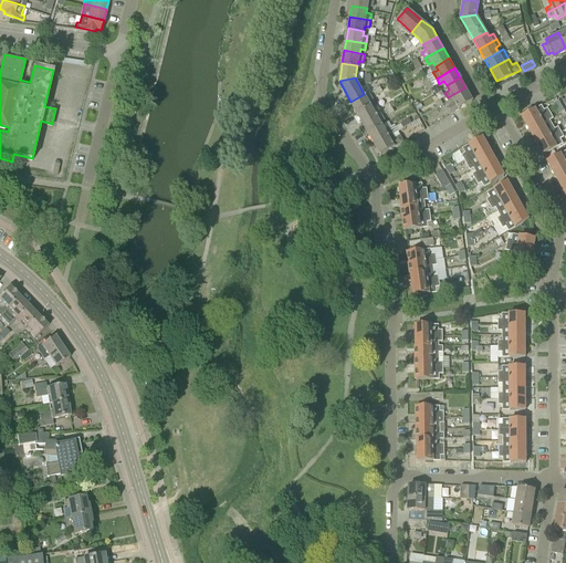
[(465,87),(448,97),(451,103),(446,105),(450,113),(472,100),(465,87)]
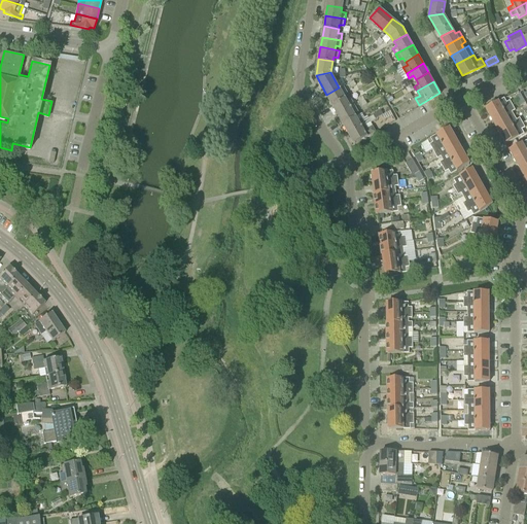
[(331,104),(344,97),(342,93),(347,91),(344,84),(339,88),(326,95),(331,104)]
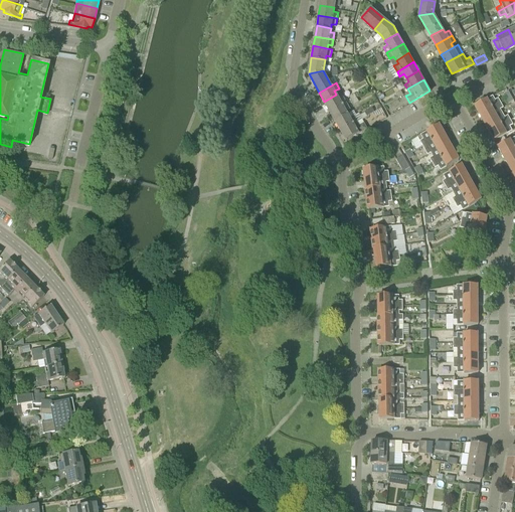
[(503,92),(506,98),(511,95),(508,89),(503,92)]
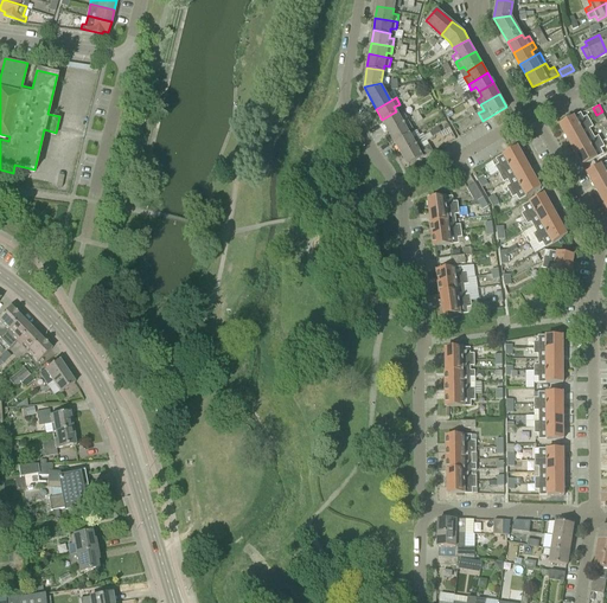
[(560,122),(564,132),(589,119),(587,113),(583,115),(581,110),(560,122)]
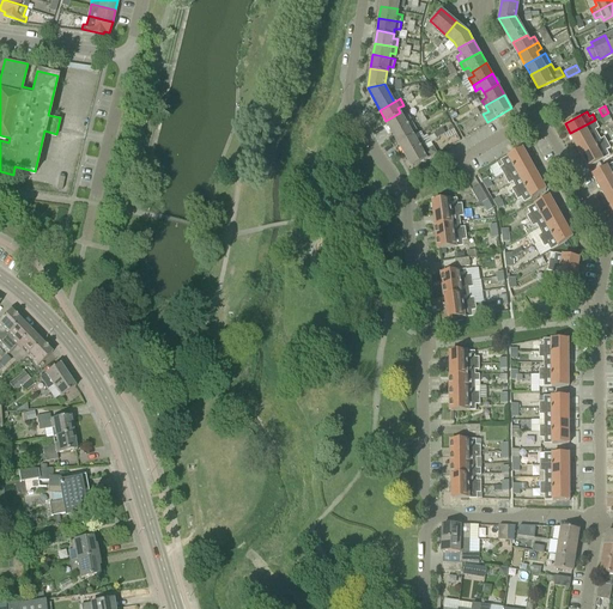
[(393,132),(412,120),(408,114),(404,116),(400,113),(386,121),(393,132)]
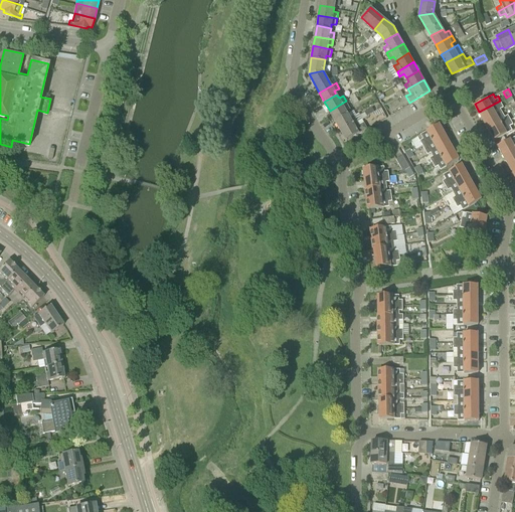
[(335,119),(347,113),(345,109),(349,106),(346,101),(330,111),(335,119)]
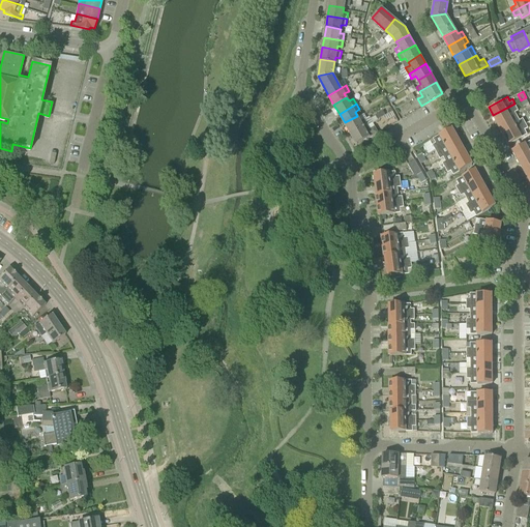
[(514,104),(493,115),(498,124),(517,114),(514,110),(518,108),(514,104)]
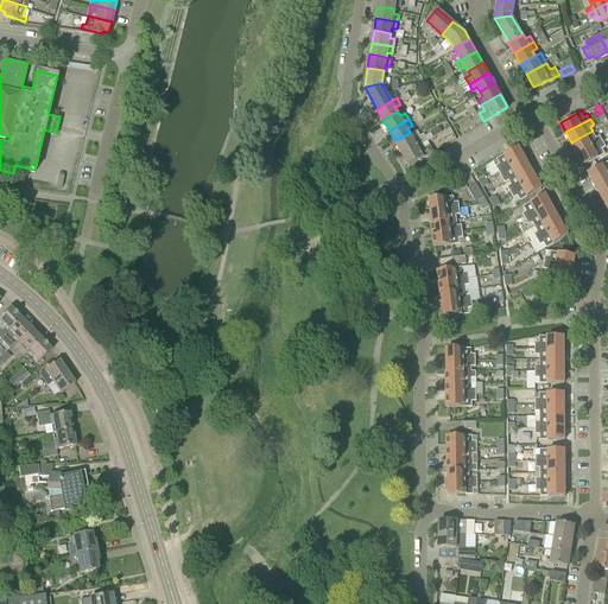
[(428,138),(434,134),(442,129),(439,124),(430,129),(430,131),(425,133),(428,138)]
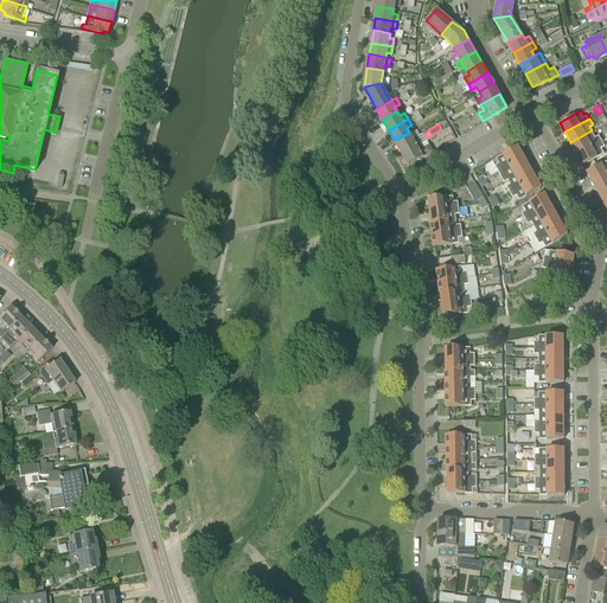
[(441,129),(443,134),(452,129),(449,124),(441,129)]
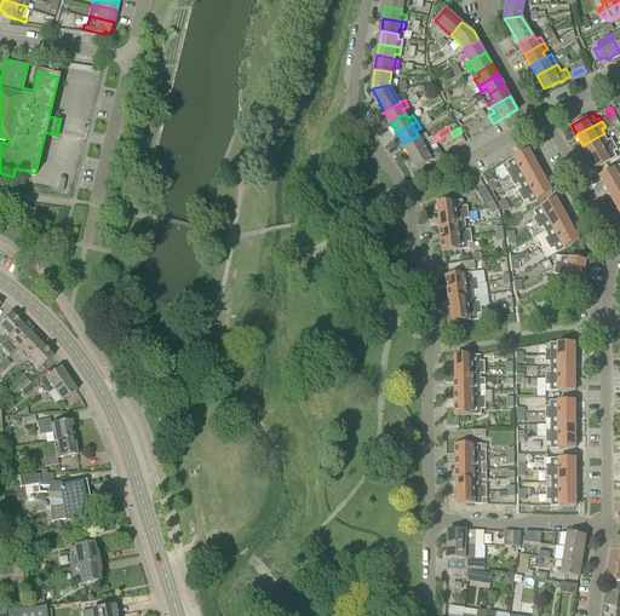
[(604,133),(583,145),(589,155),(614,140),(610,136),(607,138),(604,133)]
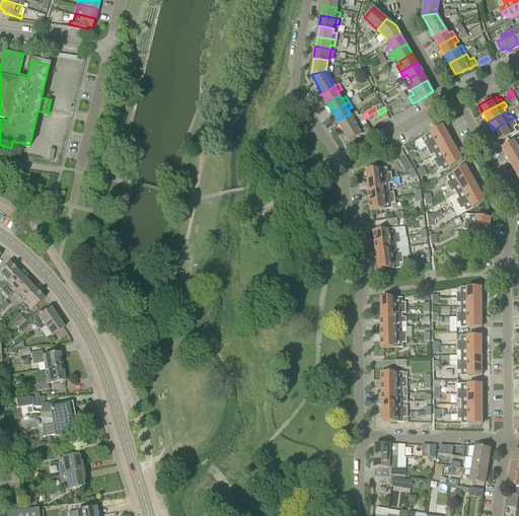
[(352,117),(350,114),(338,120),(343,129),(359,120),(356,115),(352,117)]
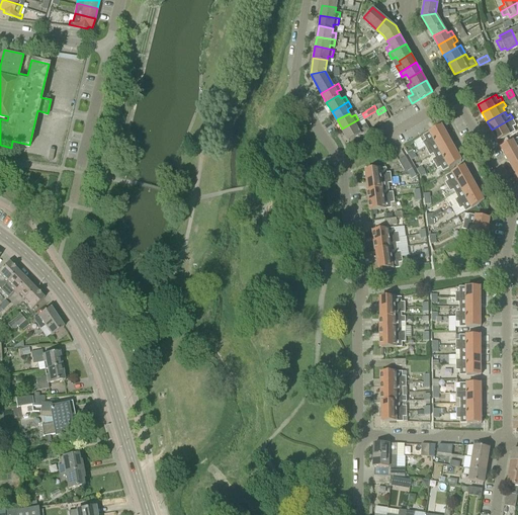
[(513,117),(492,130),(497,139),(517,126),(515,121),(513,117)]
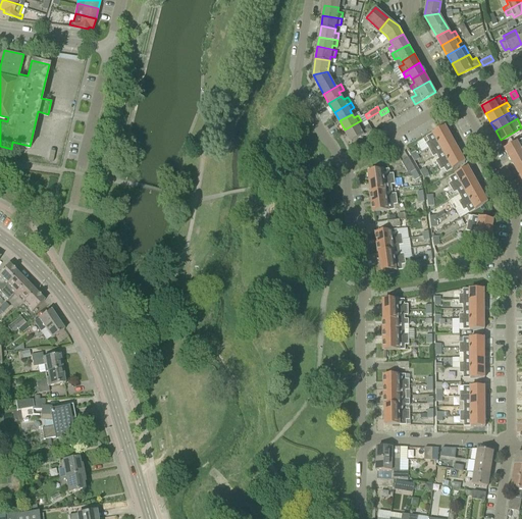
[(361,120),(345,130),(351,141),(372,128),(368,122),(364,124),(361,120)]
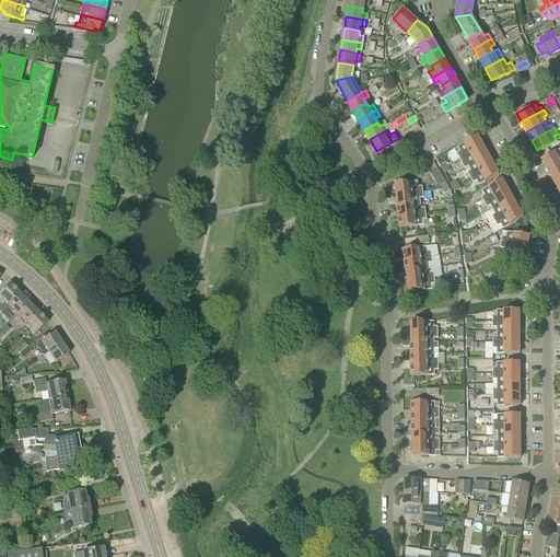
[(461,155),(482,143),(477,134),(457,144),(461,150),(457,151),(461,155)]
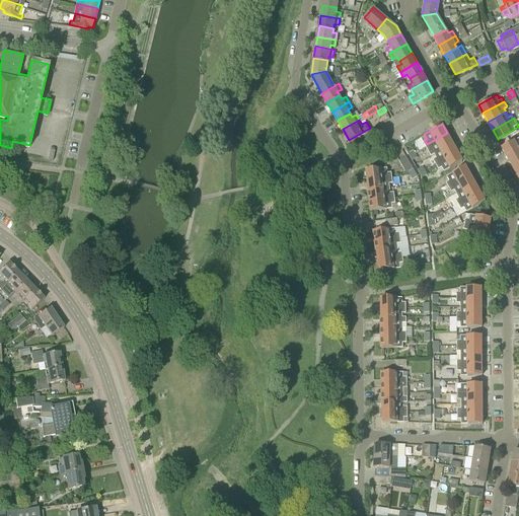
[(435,151),(452,141),(447,133),(427,144),(432,153),(435,151)]
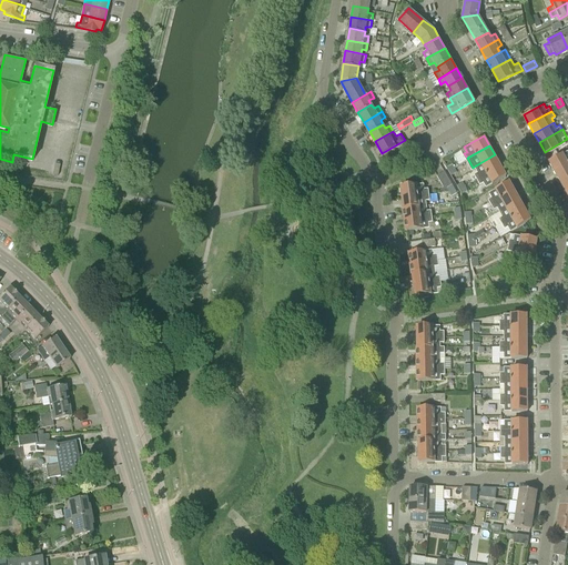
[(567,149),(549,160),(554,169),(567,160),(567,149)]
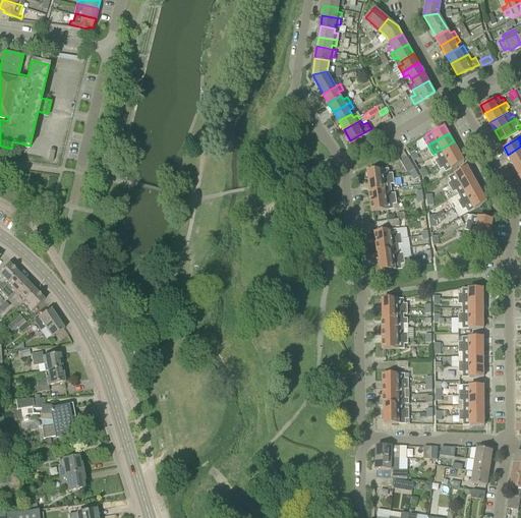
[(438,162),(459,151),(454,141),(437,152),(439,157),(436,158),(438,162)]
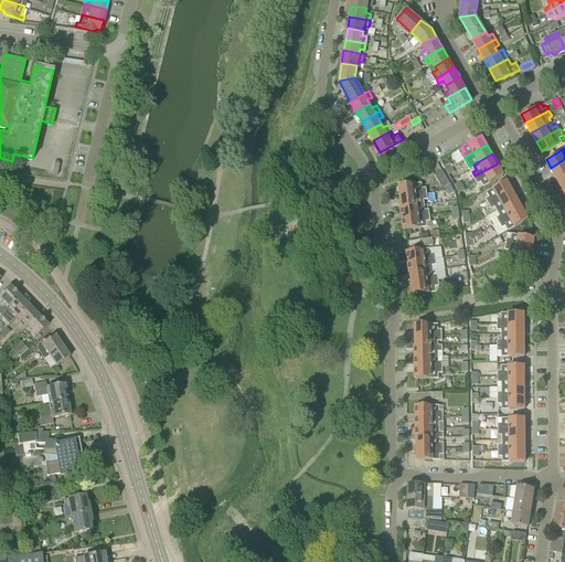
[(564,159),(551,168),(556,178),(564,172),(564,159)]
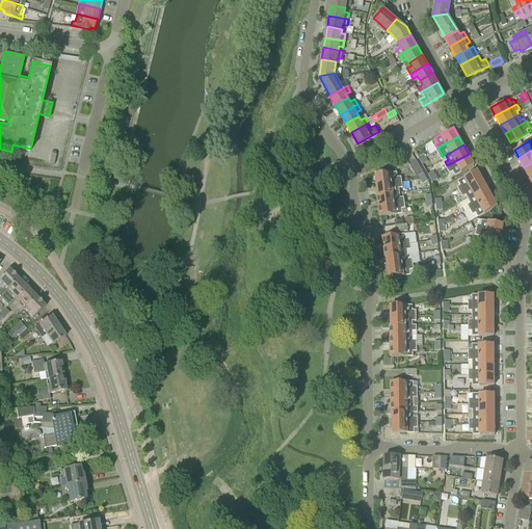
[(474,162),(469,154),(447,165),(449,169),(452,168),(455,174),(474,162)]
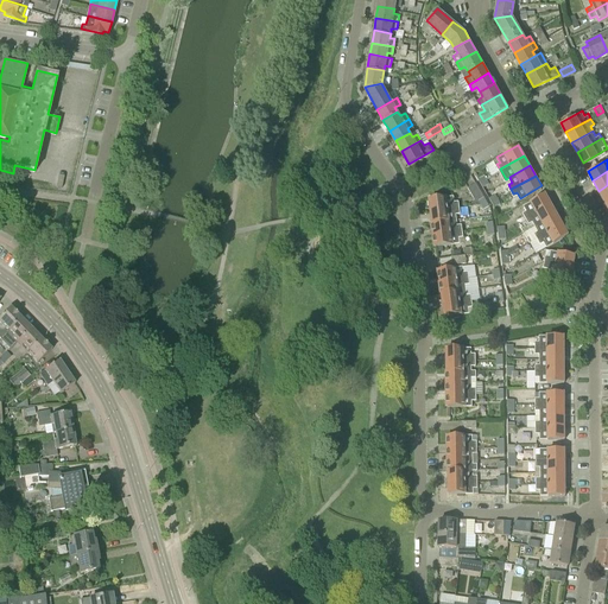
[(480,203),(486,199),(476,180),(468,185),(475,198),(473,199),(473,203),(480,203)]
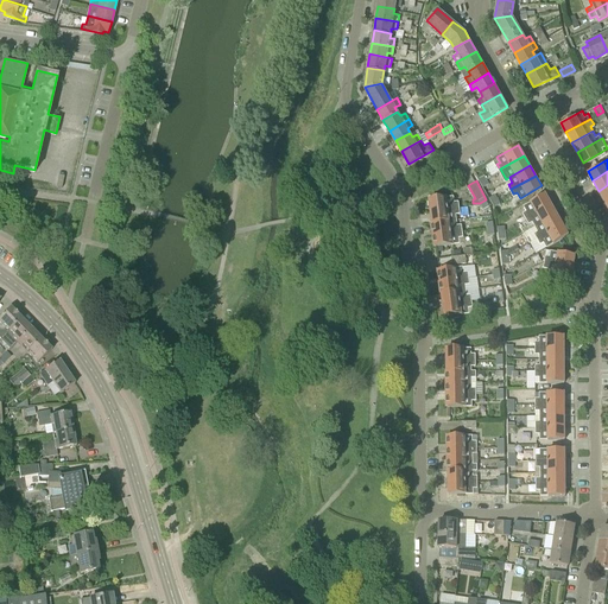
[(526,216),(551,202),(545,191),(524,204),(526,209),(524,211),(526,216)]
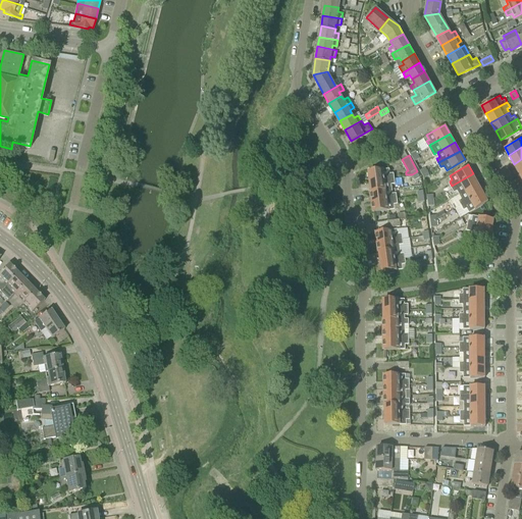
[(368,169),(369,180),(394,177),(394,172),(389,172),(389,167),(368,169)]
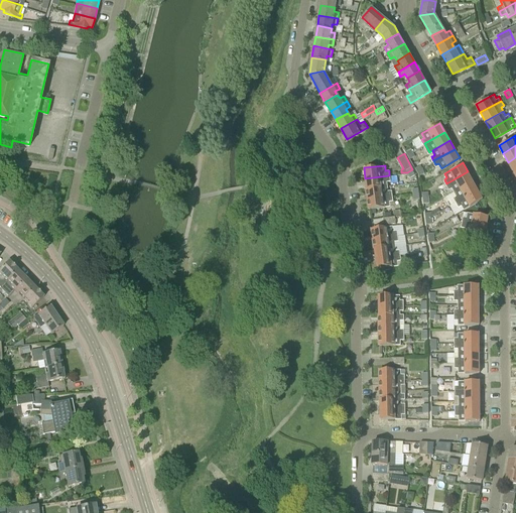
[(412,169),(407,172),(411,177),(416,175),(412,169)]
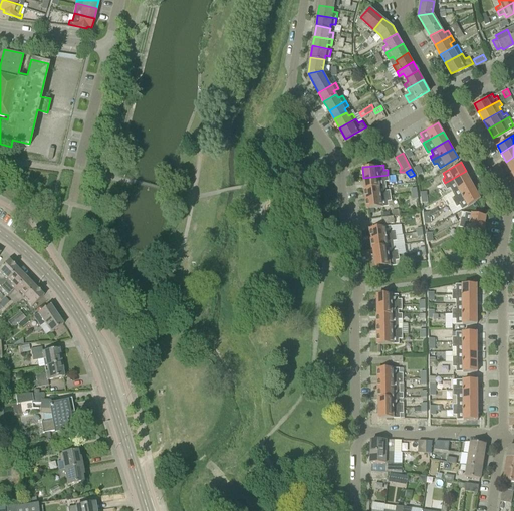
[(453,190),(470,180),(466,171),(445,183),(447,187),(450,185),(453,190)]
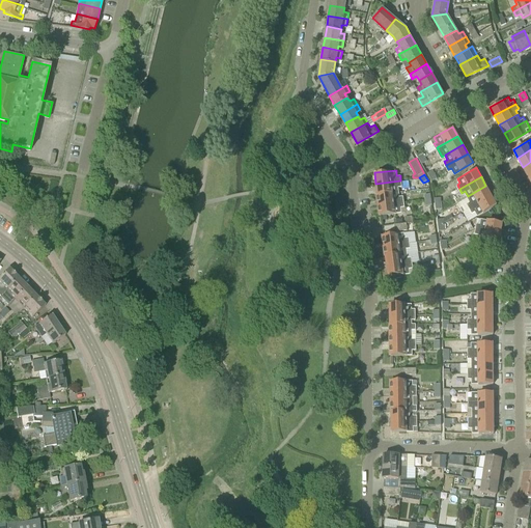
[(400,181),(375,184),(378,194),(398,191),(397,186),(401,186),(400,181)]
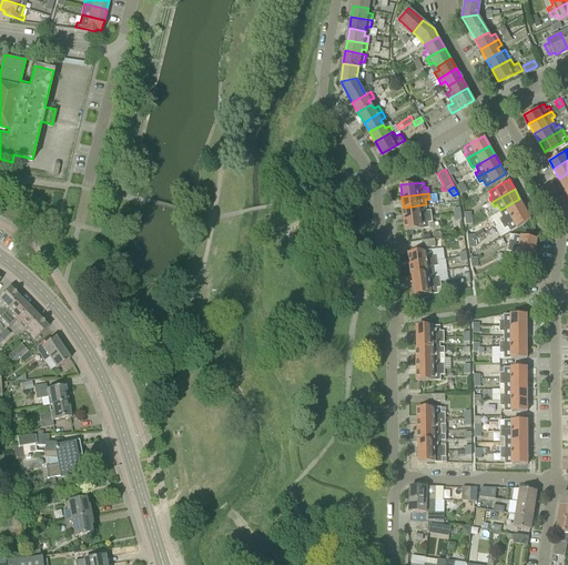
[(503,221),(525,208),(519,199),(500,210),(503,214),(499,217),(503,221)]
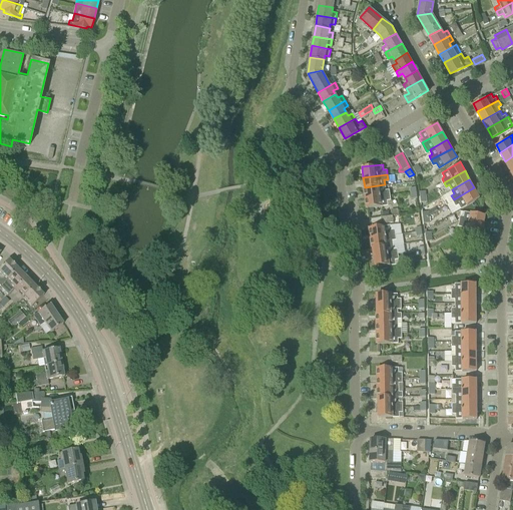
[(385,184),(365,187),(366,196),(390,193),(389,188),(386,189),(385,184)]
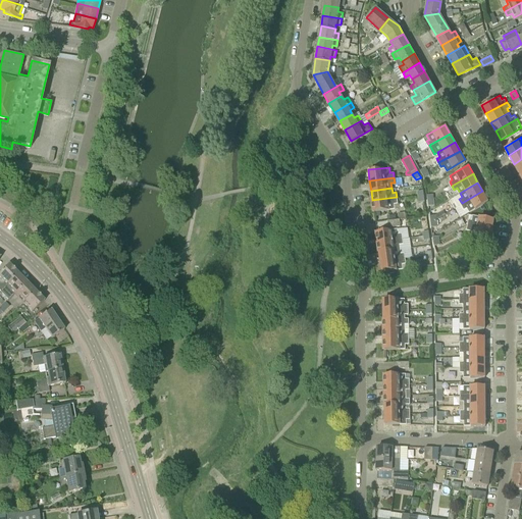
[(482,191),(462,203),(464,207),(466,206),(469,210),(487,200),(482,191)]
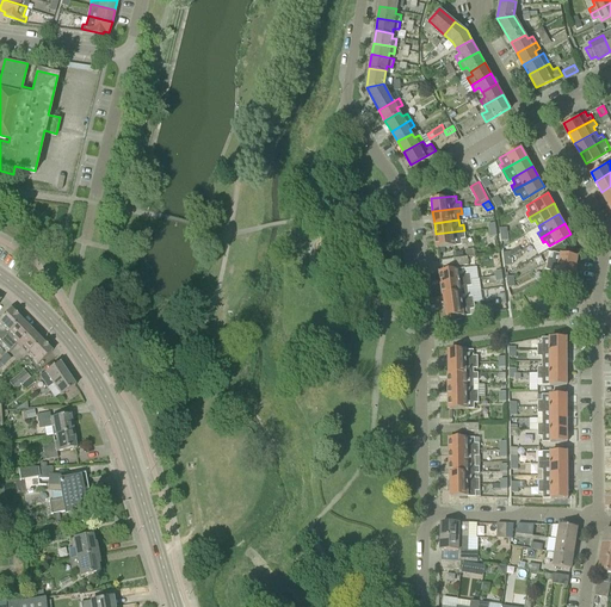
[(464,230),(436,234),(437,246),(462,243),(461,236),(464,236),(464,230)]
